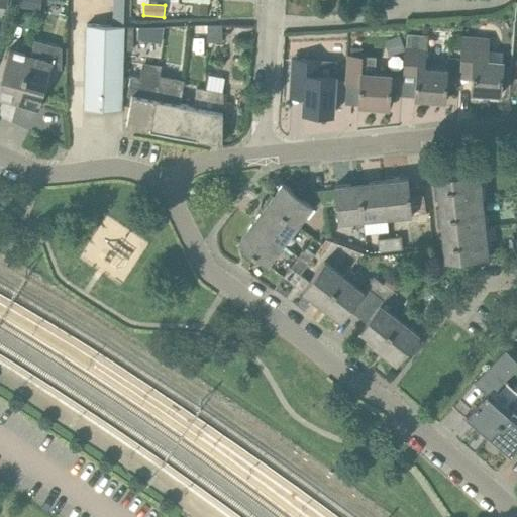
[(122,107),(122,76),(123,27),(86,26),(84,107),(121,108),(121,107),(122,107)]
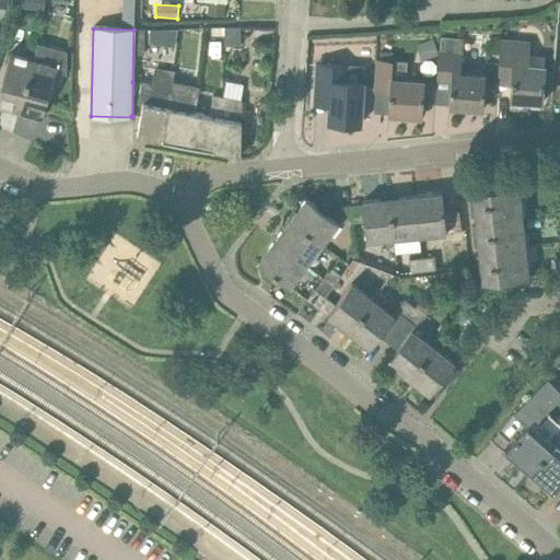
[(212,37),(226,37),(226,28),(212,28),(212,37)]
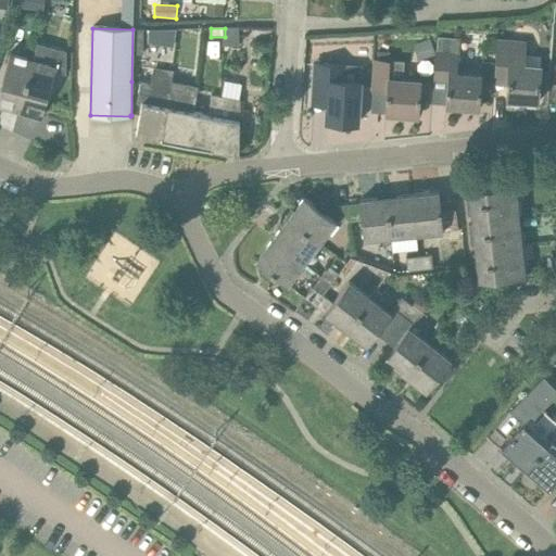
[(434,54),(434,52),(430,39),(414,46),(419,60),(434,54)]
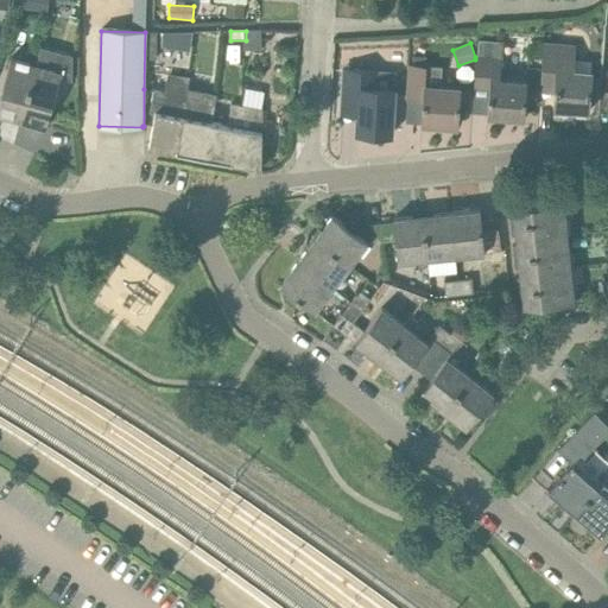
[(555,109),(589,112),(591,71),(571,70),(574,46),(543,44),(539,92),(556,93),(555,109)]
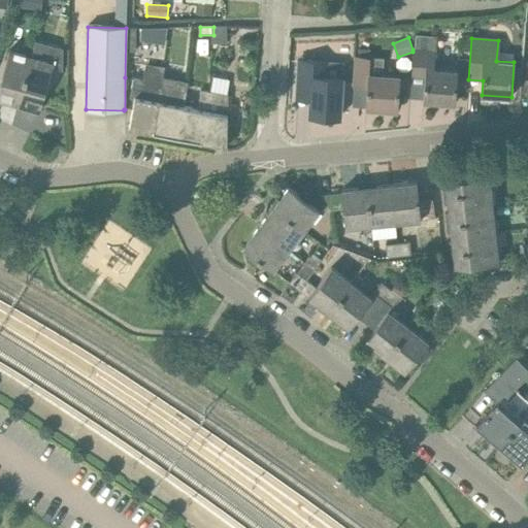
[(36,40),(31,57),(18,104),(31,108),(32,104),(40,106),(52,67),(62,70),(63,48),(36,40)]
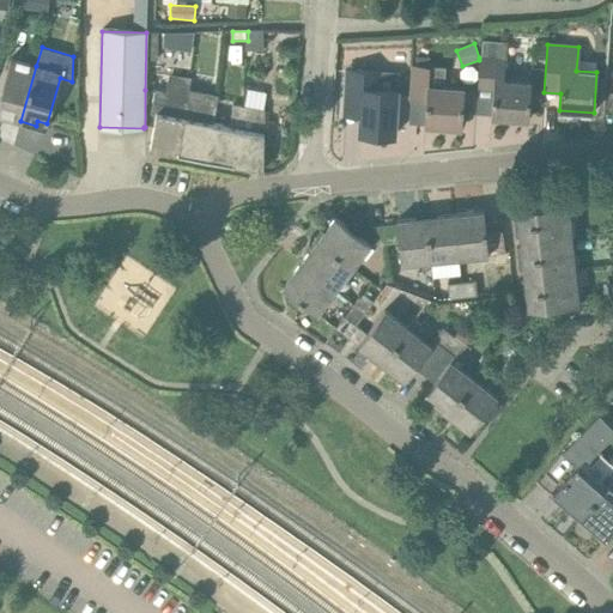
[(491,117),(528,120),(530,82),(503,80),(504,60),(479,58),(478,90),(493,91),(491,117)]
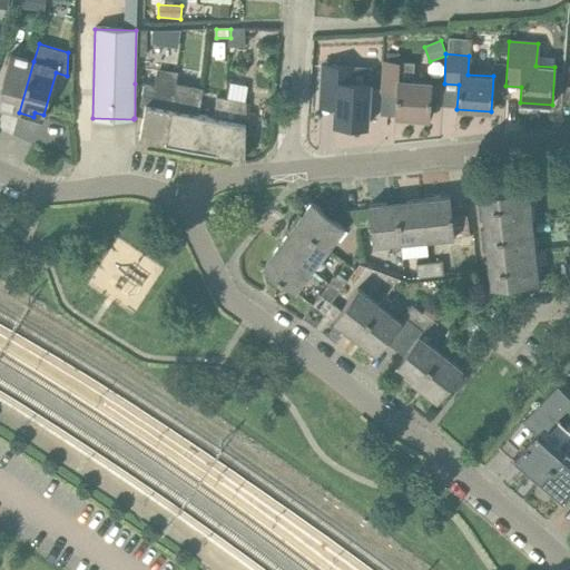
[(19,112),(33,61),(10,55),(0,89),(0,102),(7,105),(5,109),(19,112)]
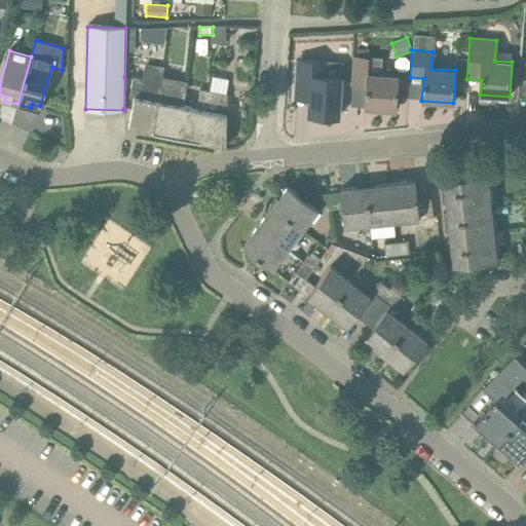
[(364,108),(397,110),(398,76),(381,75),(382,59),(353,57),(352,86),(365,86),(364,108)]
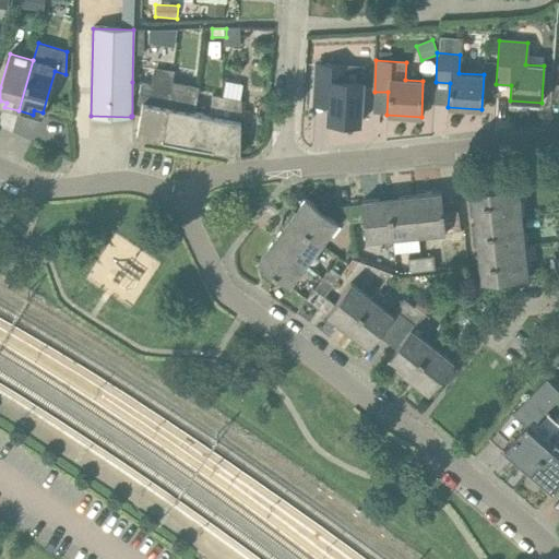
[(348,67),(346,66),(316,64),(313,91),(330,92),(328,122),(360,123),(363,84),(348,83),(348,67)]
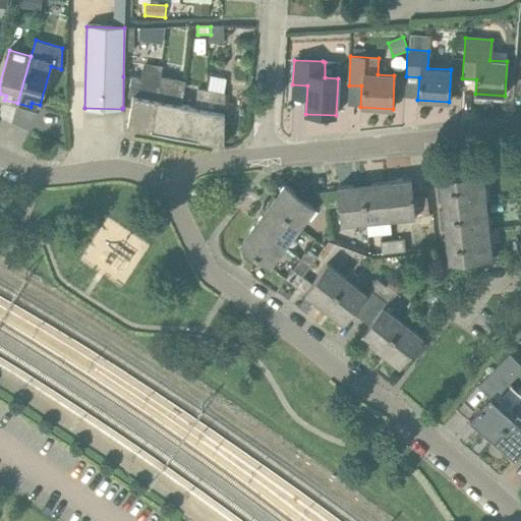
[(123,108),(129,108),(127,125),(150,130),(158,83),(123,76),(123,108)]
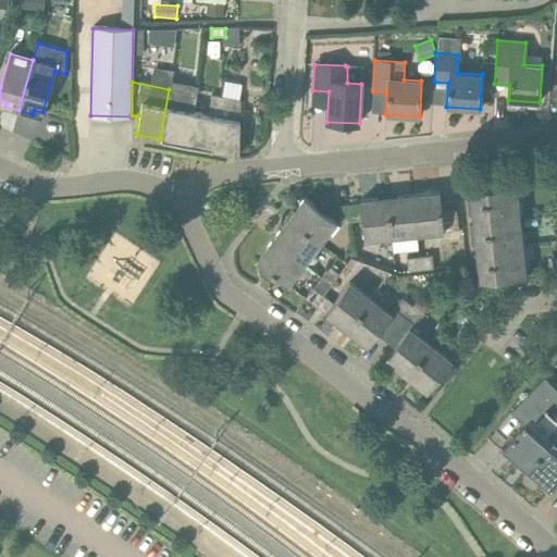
[(169,89),(160,139),(185,144),(190,112),(177,110),(181,91),(169,89)]
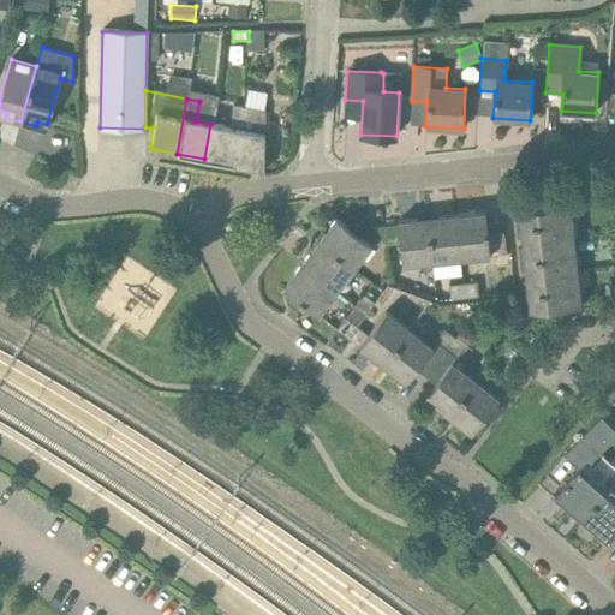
[(210,124),(204,159),(232,163),(240,109),(242,106),(233,105),(230,127),(210,124)]
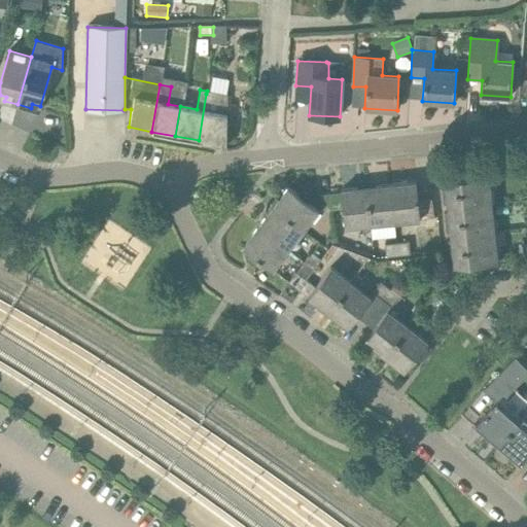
[(199,140),(224,145),(225,145),(226,144),(227,95),(207,91),(206,94),(199,140)]
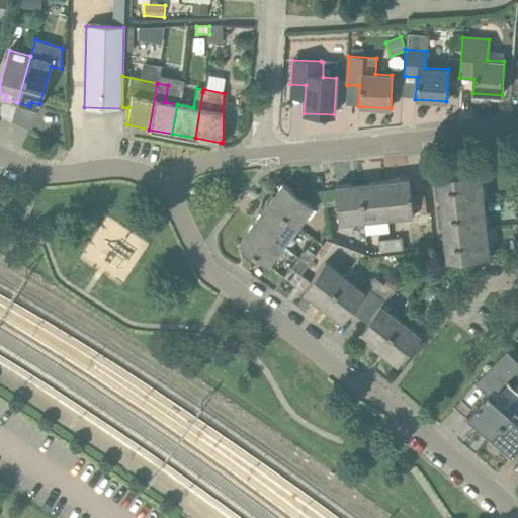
[(445,257),(446,262),(489,258),(480,172),(437,176),(437,181),(434,181),(436,201),(439,200),(440,209),(436,209),(438,230),(442,229),(443,238),(439,238),(441,257),(445,257)]
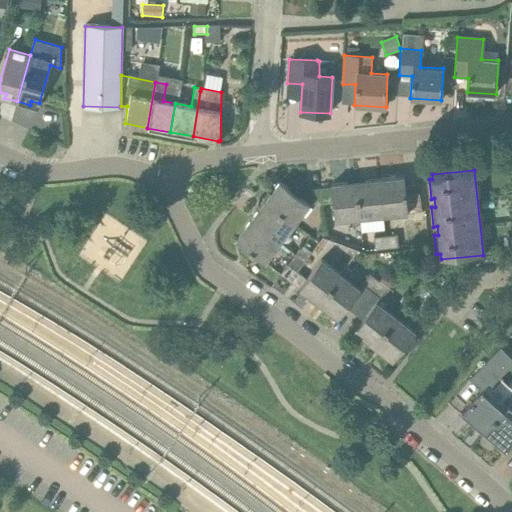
[(404,177),(380,180),(383,215),(407,212),(404,177)]
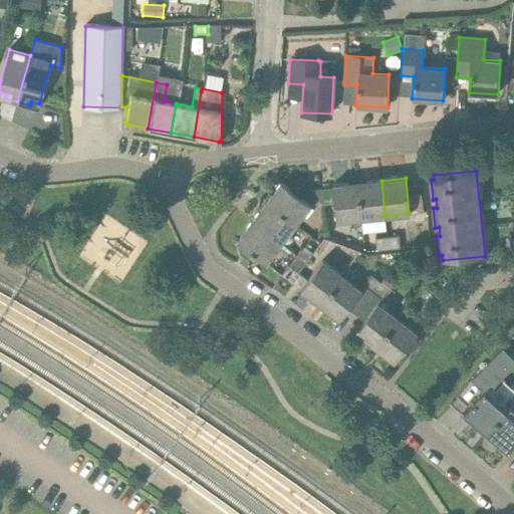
[(381,181),(357,183),(360,218),(384,216),(381,181)]
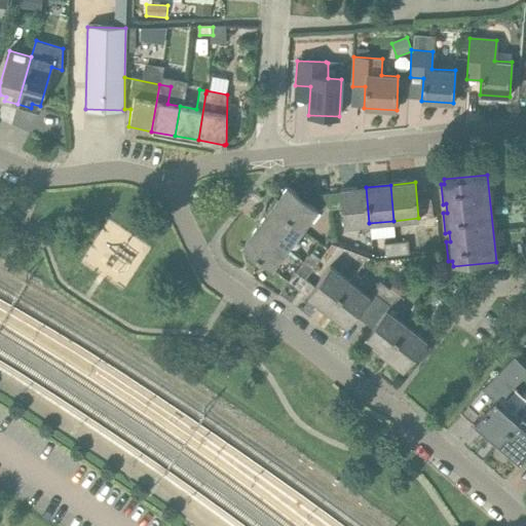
[(317,210),(289,187),(273,207),(303,229),(317,210)]
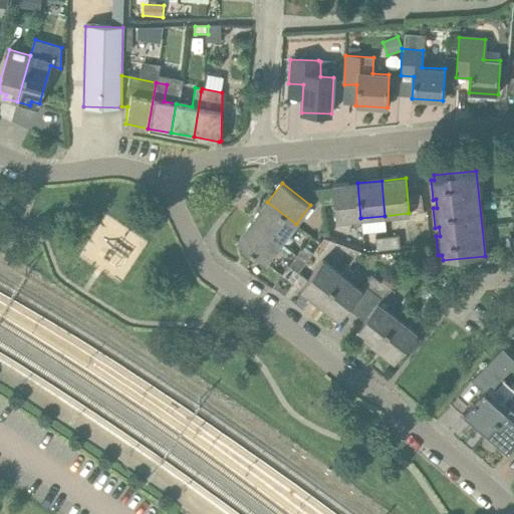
[(360,218),(357,183),(332,186),(332,188),(313,190),(313,205),(333,202),(335,221),(360,218)]
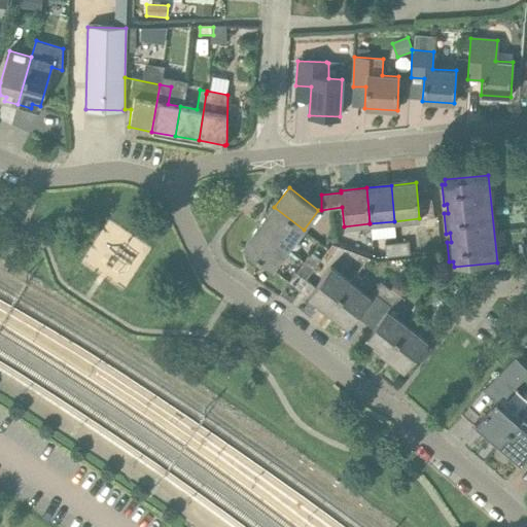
[(288,250),(304,230),(274,207),(258,227),(288,250)]
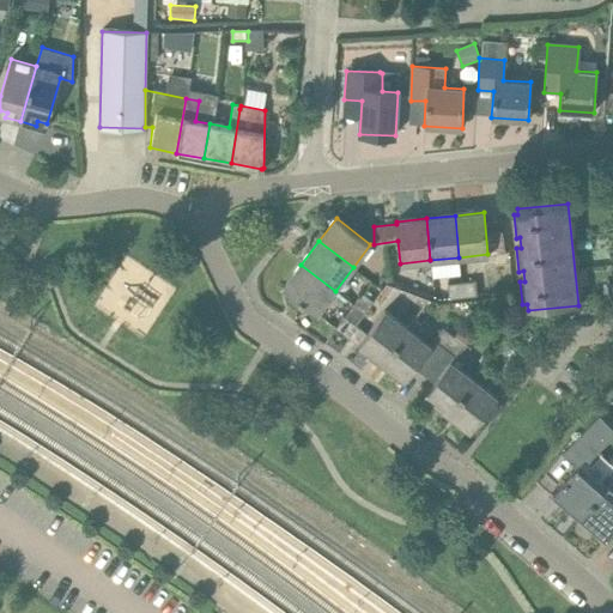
[(335,291),(301,265),(283,287),(317,314),(335,291)]
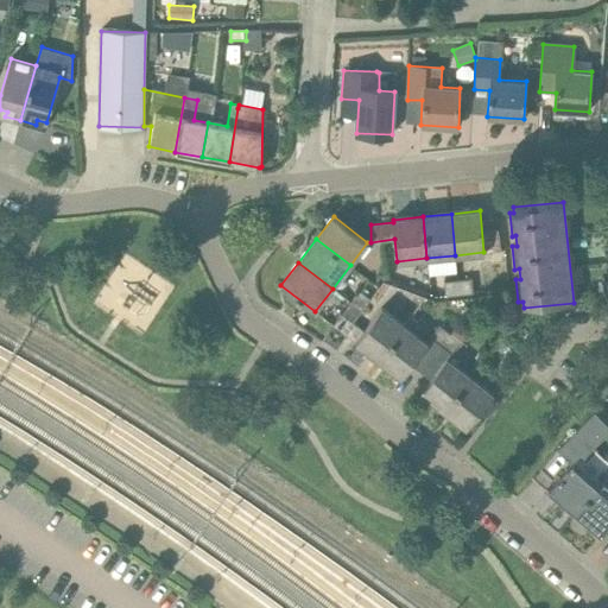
[(473,279),(457,280),(458,295),(474,293),(473,279)]
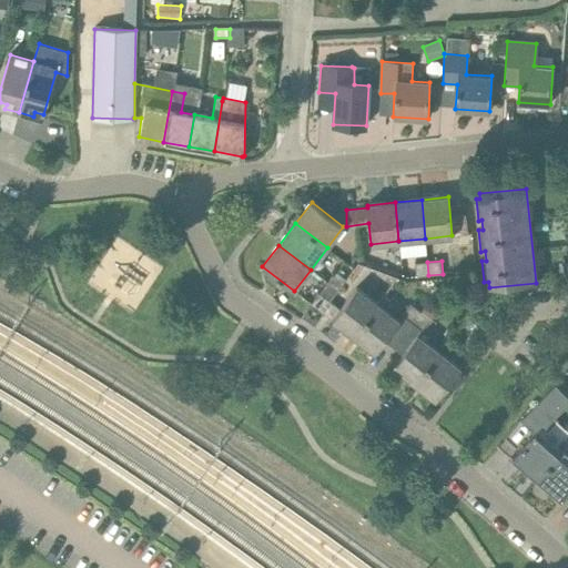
[(416,276),(428,275),(427,262),(415,263),(416,276)]
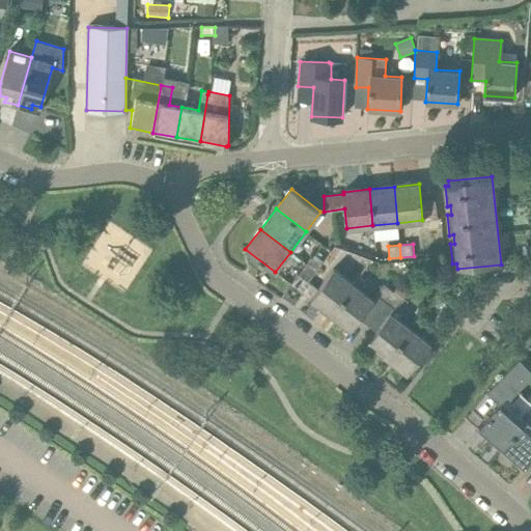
[(306,264),(316,272),(324,261),(314,254),(306,264)]
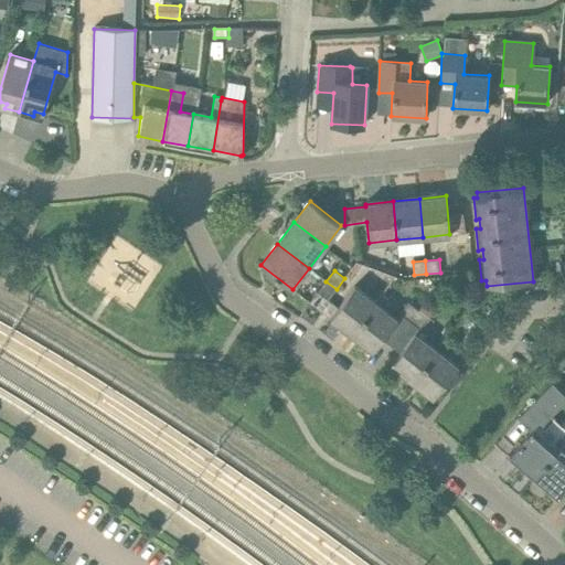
[(318,290),(329,299),(337,289),(326,281),(318,290)]
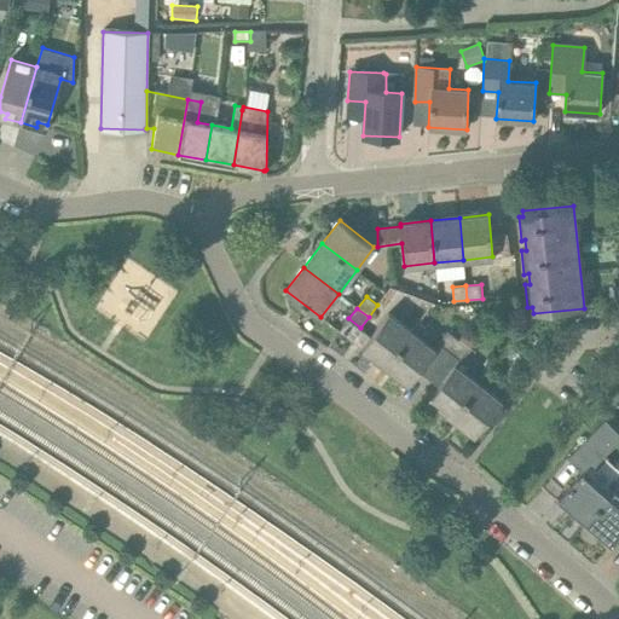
[(371,336),(360,328),(351,340),(385,366),(412,331),(389,313),(371,336)]
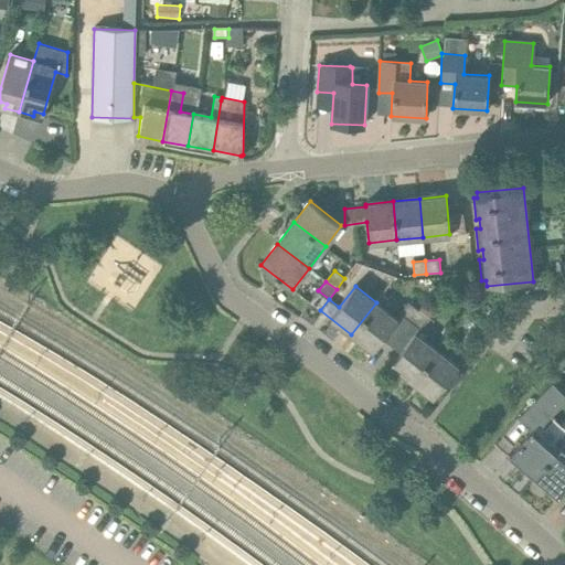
[(320,310),(329,299),(318,290),(309,302),(320,310)]
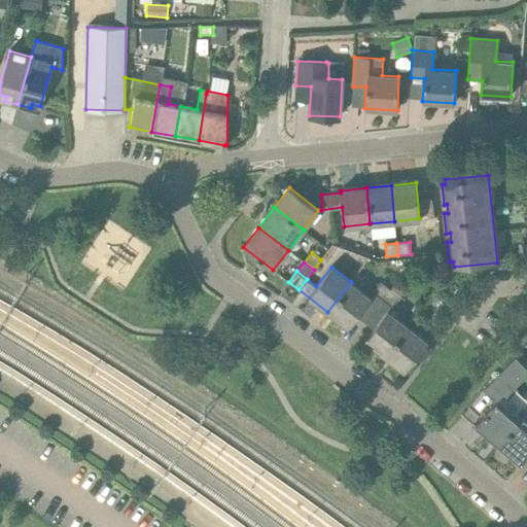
[(351,282),(327,312),(348,327),(372,297),(351,282)]
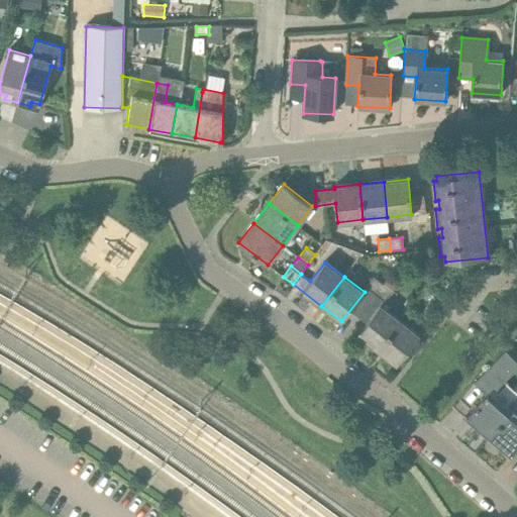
[(366,287),(375,294),(383,284),(374,277),(366,287)]
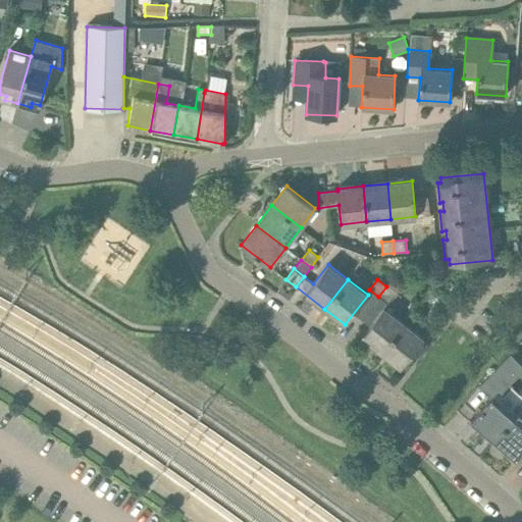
[(386,286),(397,294),(401,289),(390,281),(386,286)]
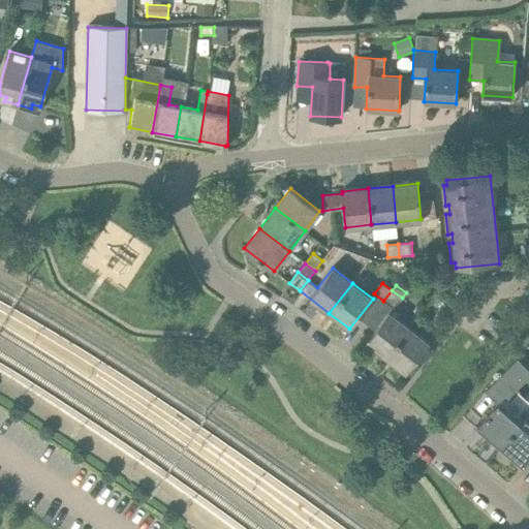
[(402,298),(392,290),(383,301),(393,307),(394,308),(402,298)]
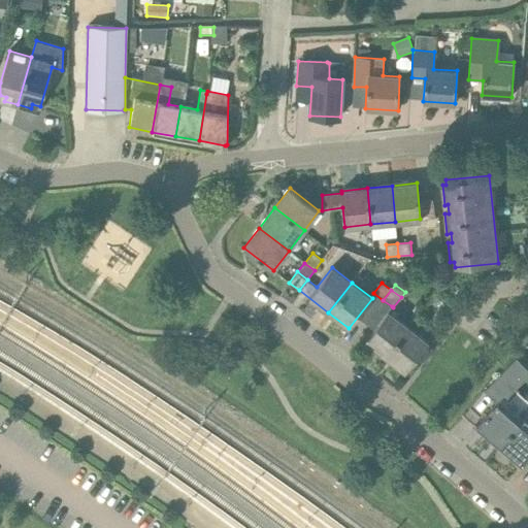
[(447,319),(447,318),(455,307),(447,302),(438,312),(447,319)]
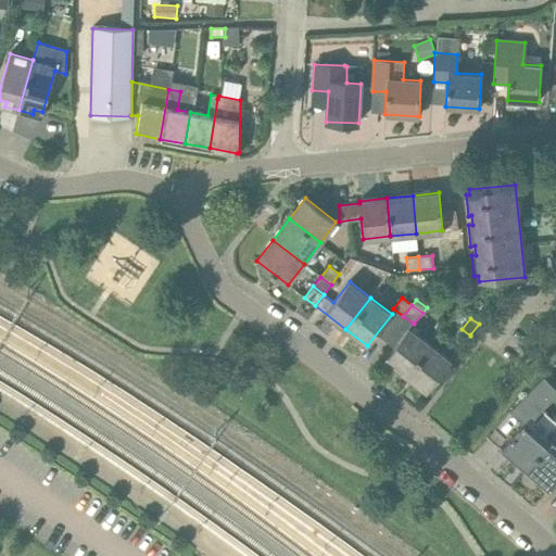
[(384,358),(407,376),(431,344),(409,327),(384,358)]
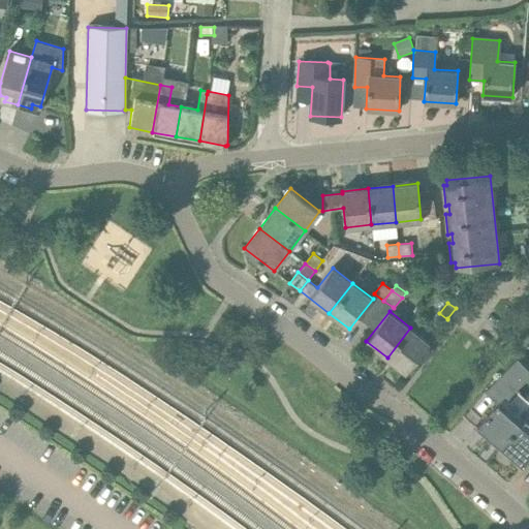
[(447,319),(439,313),(438,312),(430,323),(439,330),(447,319)]
